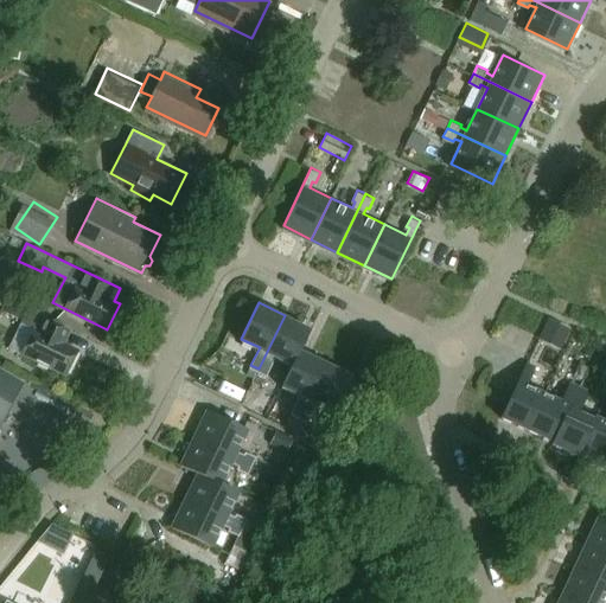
[(65,373),(78,347),(48,333),(53,320),(27,308),(21,320),(36,327),(23,352),(65,373)]
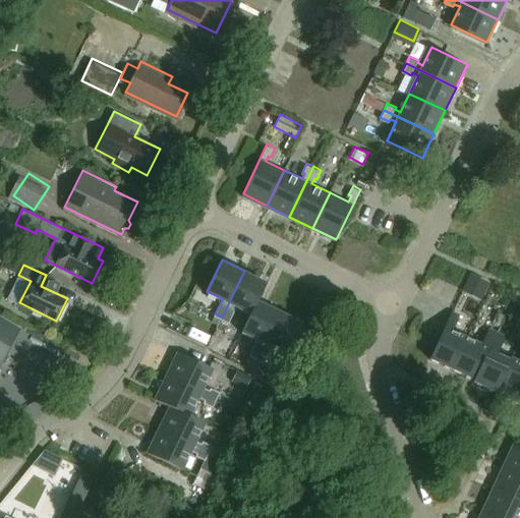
[(244,271),(222,317),(229,320),(236,305),(250,312),(256,300),(257,300),(268,282),(244,271)]
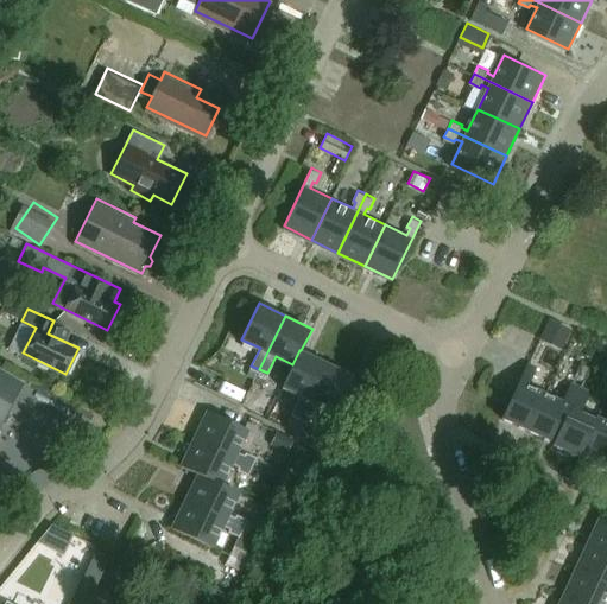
[(571,329),(550,318),(539,338),(562,349),(571,329)]
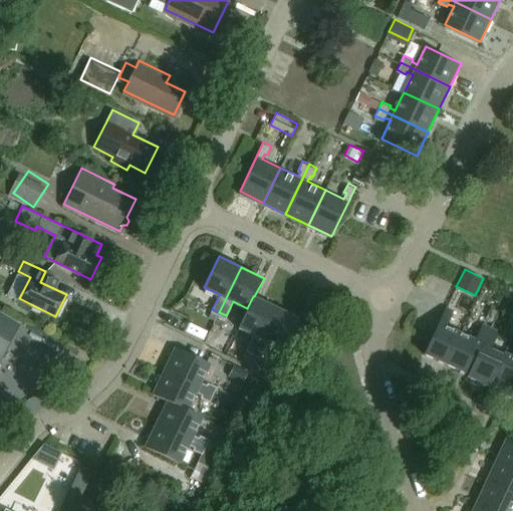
[(253,296),(247,308),(238,325),(253,332),(246,348),(253,352),(275,306),(254,296),(253,296)]
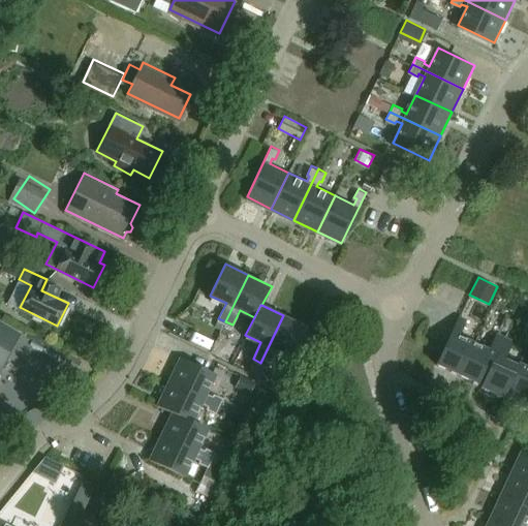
[(460,314),(438,362),(460,372),(474,342),(460,335),(467,318),(460,314)]
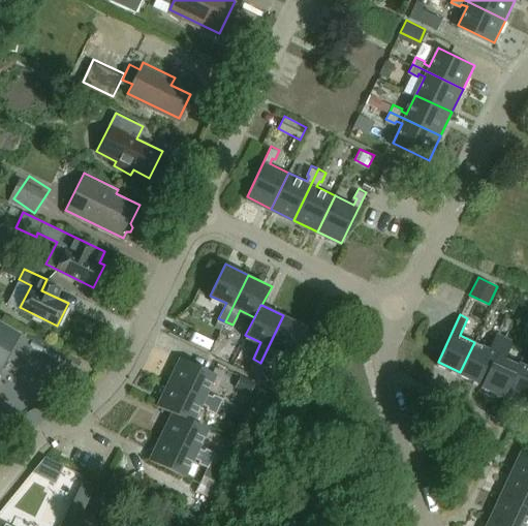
[(283,315),(260,363),(268,366),(276,349),(291,358),(306,327),(283,315)]
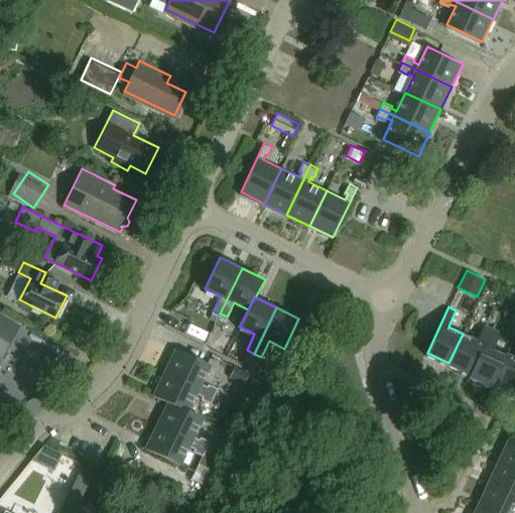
[(448,363),(472,373),(493,327),(485,324),(477,340),(463,334),(448,363)]
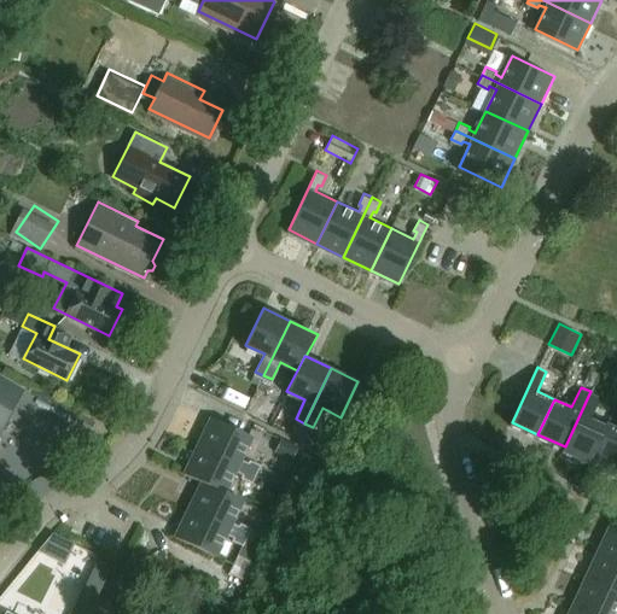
[(565,446),(563,450),(591,462),(592,460),(591,458),(605,426),(591,419),(600,396),(591,391),(565,446)]
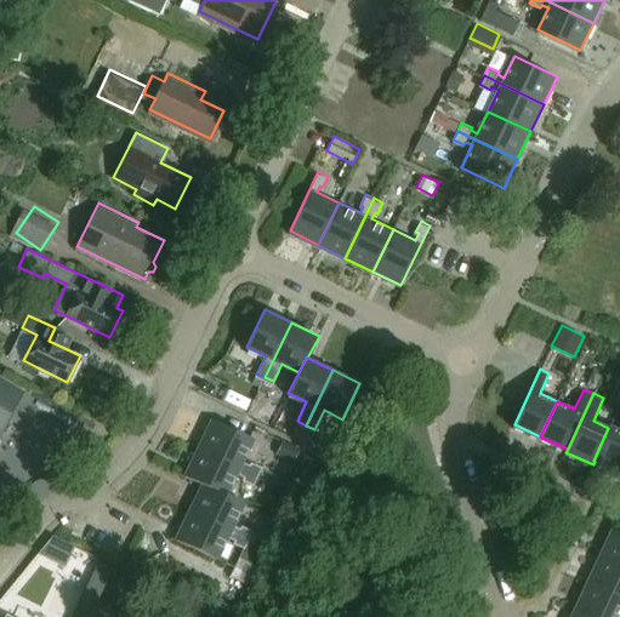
[(7,410),(0,405),(0,434),(12,412),(7,410)]
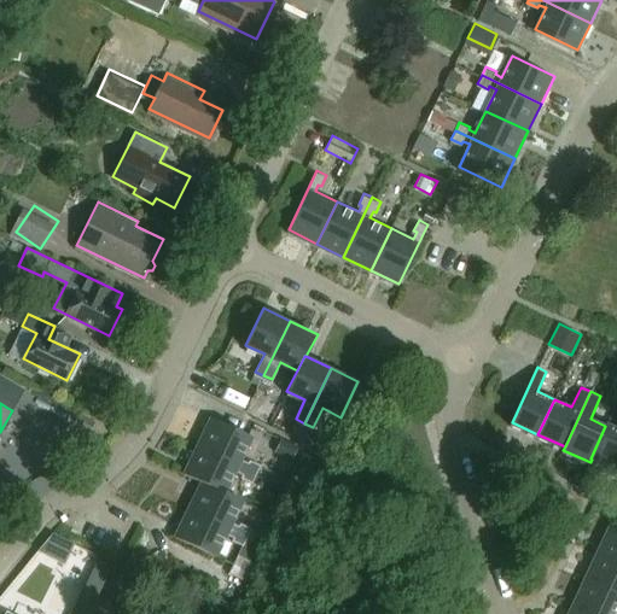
[(211,415),(198,444),(256,472),(261,463),(250,458),(249,460),(242,457),(252,436),(211,415)]
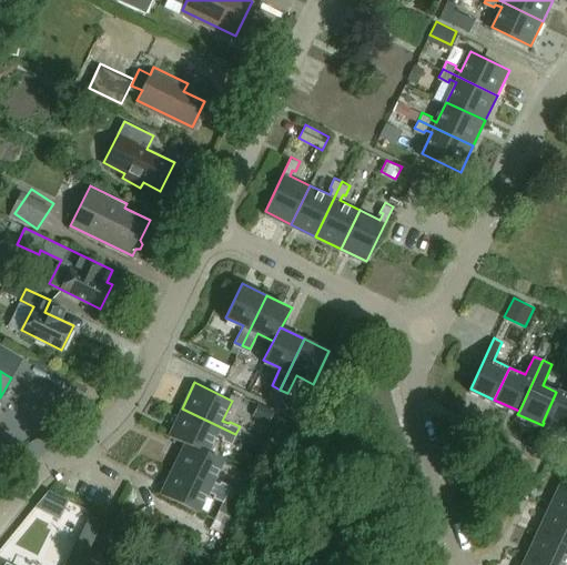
[(543,422),(544,423),(566,433),(566,394),(557,390),(556,392),(543,422)]
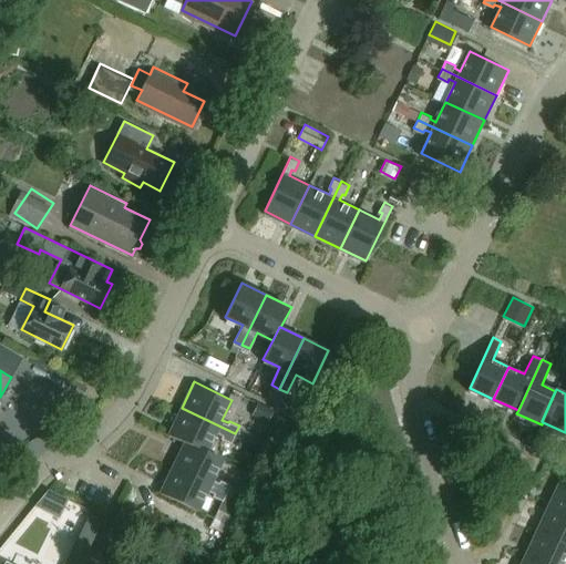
[(267,424),(275,409),(254,399),(246,416),(267,424)]
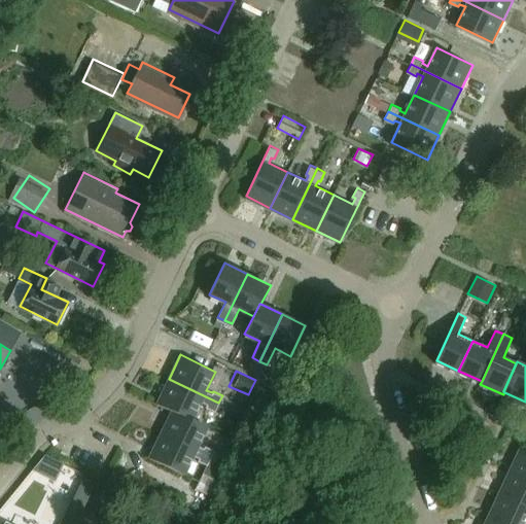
[(169,379),(158,403),(172,409),(193,419),(201,400),(207,404),(206,406),(215,410),(218,403),(169,379)]
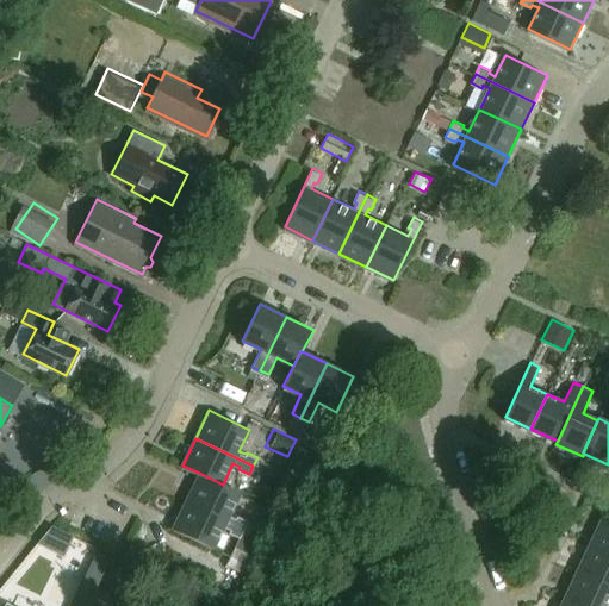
[(199,473),(186,500),(243,529),(248,519),(237,514),(236,518),(229,514),(240,492),(223,485),(199,473)]
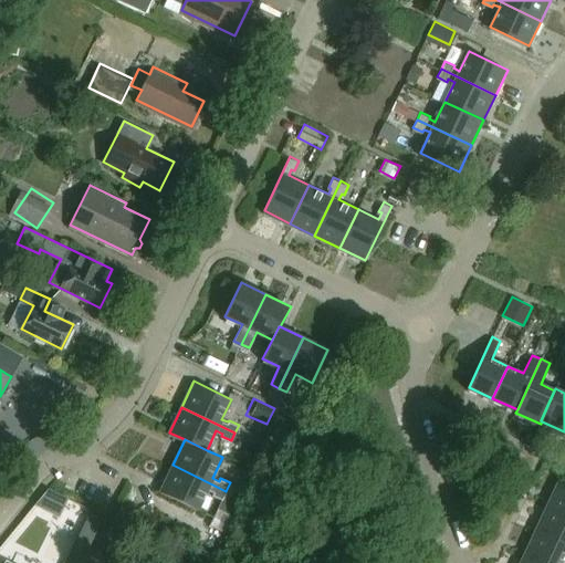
[(173,465),(159,490),(198,508),(208,488),(215,491),(212,494),(222,499),(226,491),(173,465)]
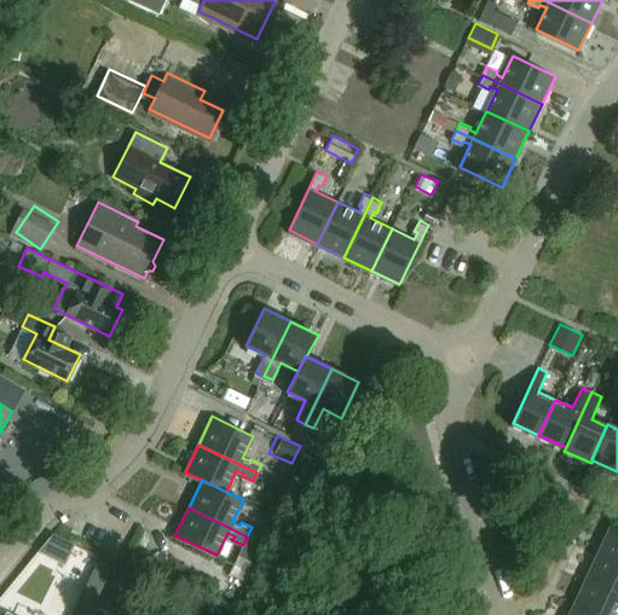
[(617,527),(612,524),(599,552),(617,561),(617,527)]
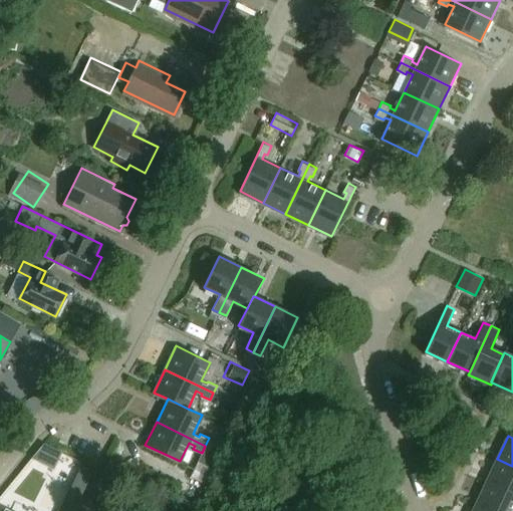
[(198,462),(212,469),(220,454),(206,447),(198,462)]
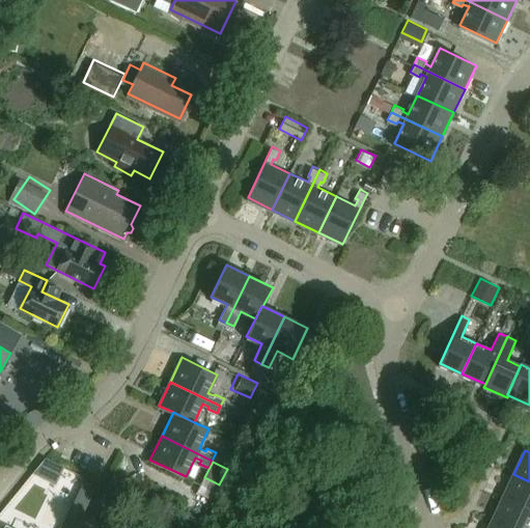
[(529,481),(513,474),(504,496),(529,508),(529,481)]
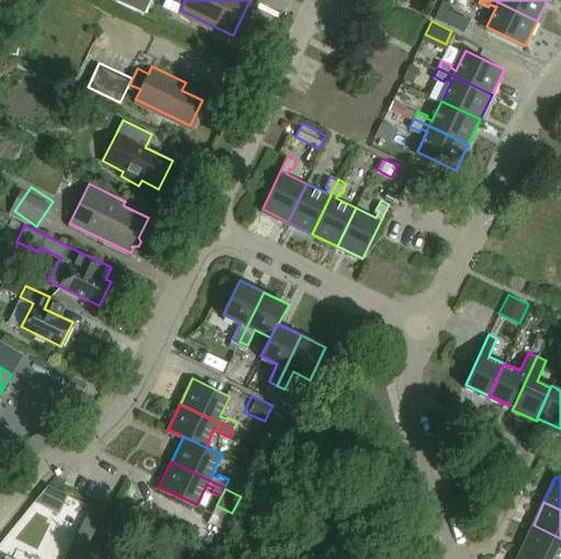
[(522,549),(542,558),(557,558),(560,551),(560,538),(534,525),(522,549)]
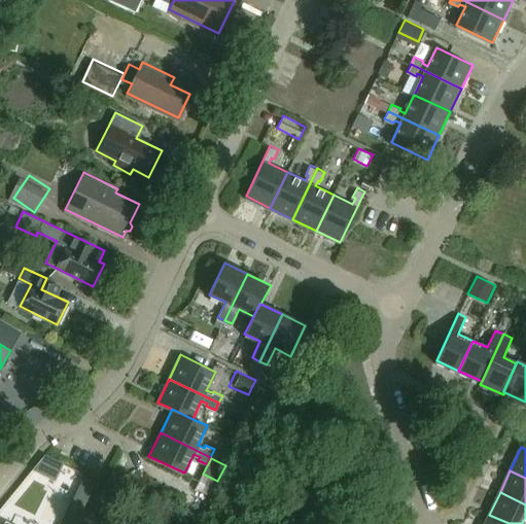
[(509,523),(489,515),(485,523),(509,523)]
